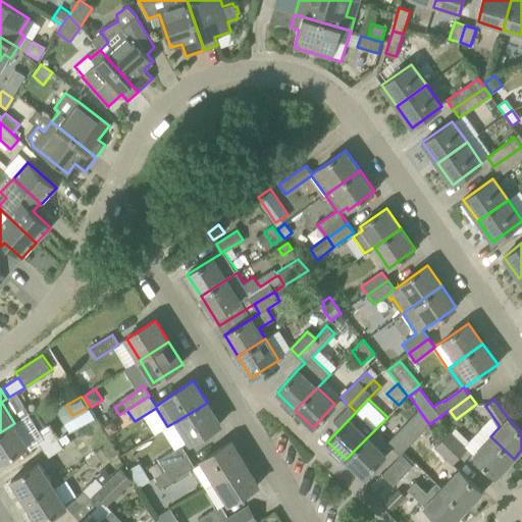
[(192,442),(220,424),(207,403),(176,421),(192,442)]
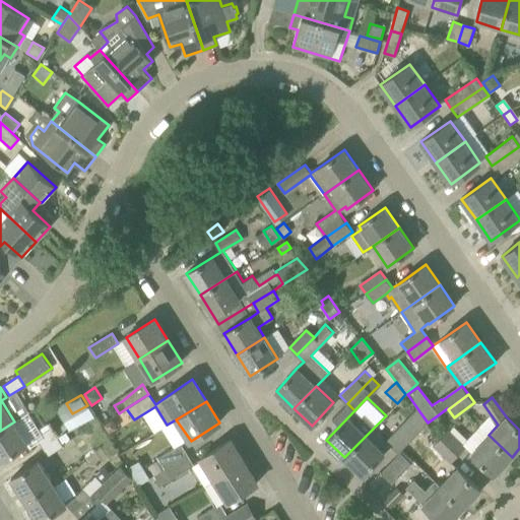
[(391,446),(398,453),(415,437),(414,435),(428,423),(419,411),(388,443),(391,446)]
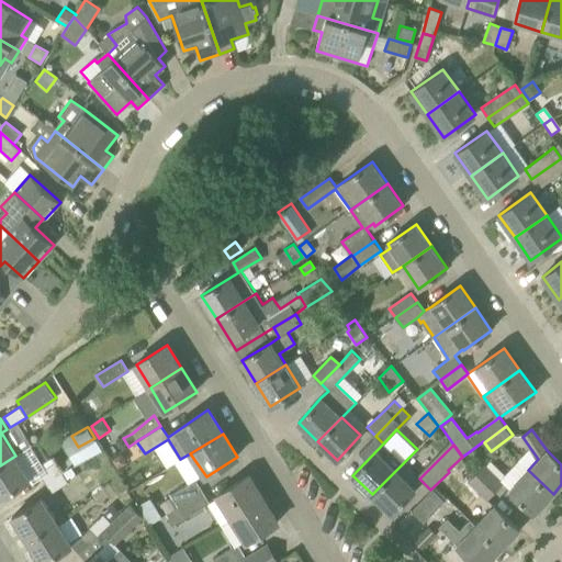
[(126,462),(121,453),(111,460),(116,469),(126,462)]
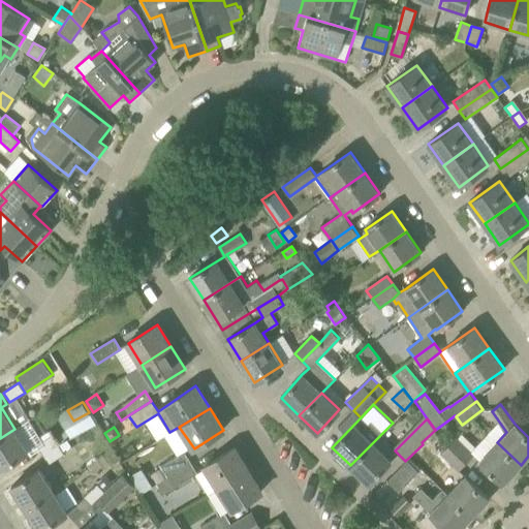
[(0,438),(0,468),(0,469),(29,452),(14,429),(0,438)]
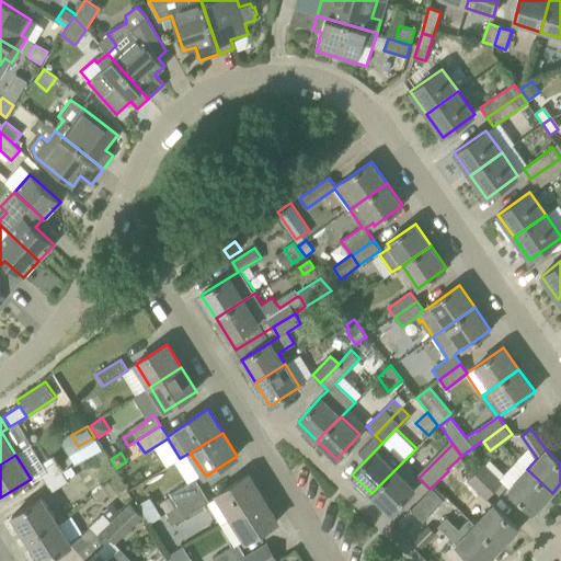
[(502,482),(499,479),(504,473),(490,460),(485,465),(484,464),(477,471),(495,490),(502,482)]
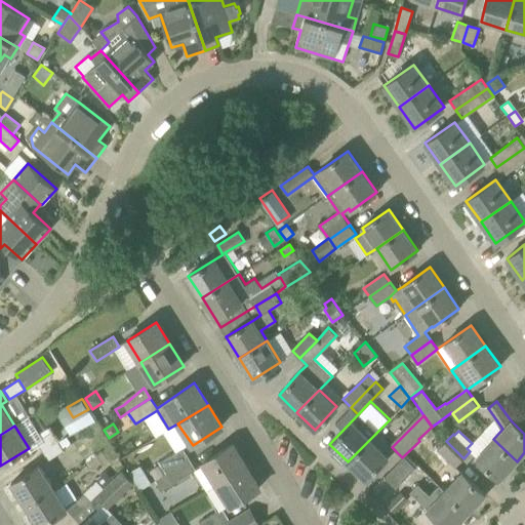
[(57,441),(51,432),(36,441),(42,450),(57,441)]
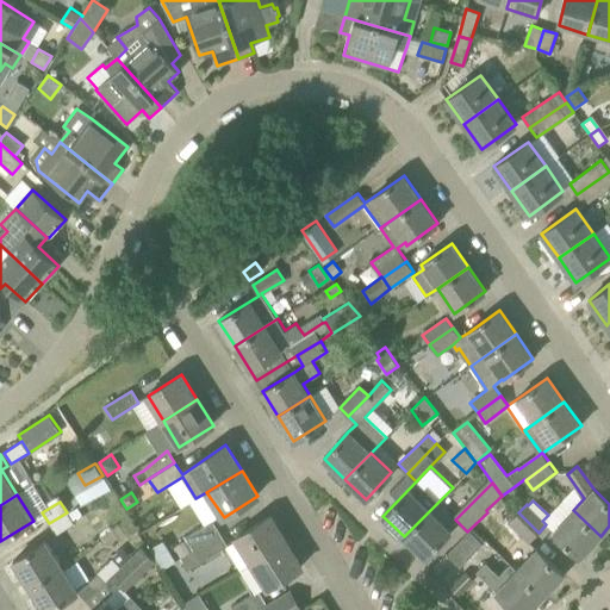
[(437,503),(404,536),(425,558),(459,523),(455,520),(437,503)]
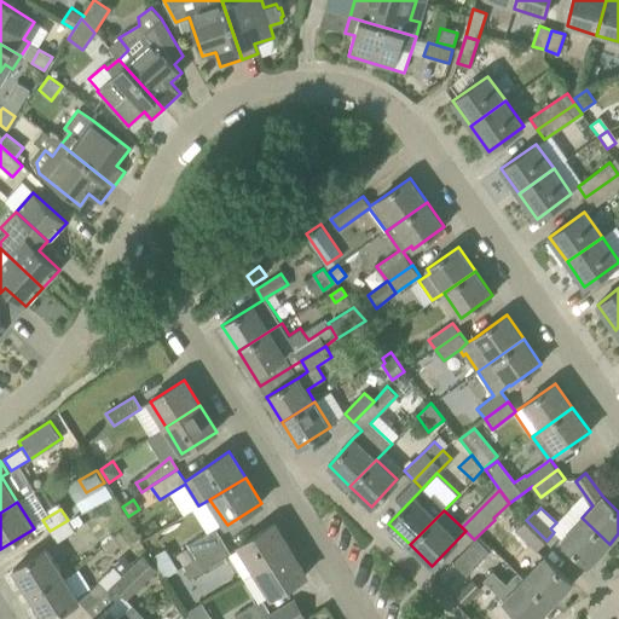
[(68,520),(74,531),(86,524),(79,514),(68,520)]
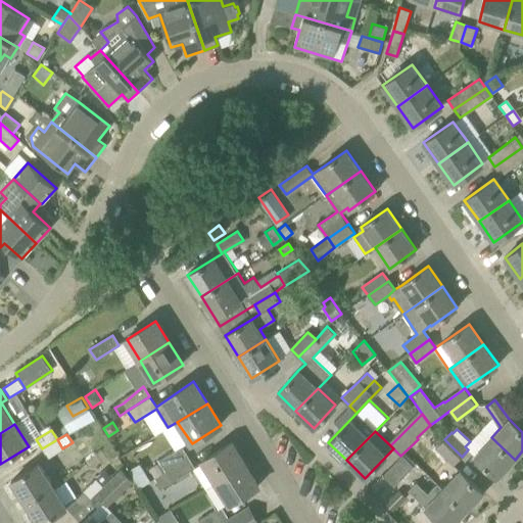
[(491,437),(474,456),(497,477),(515,460),(491,437)]
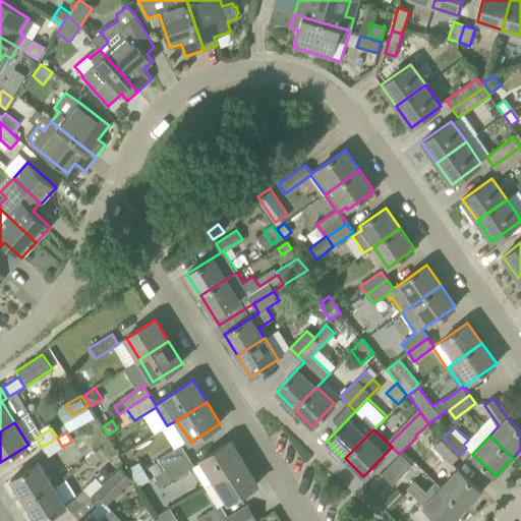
[(42,447),(48,456),(62,447),(57,438),(42,447)]
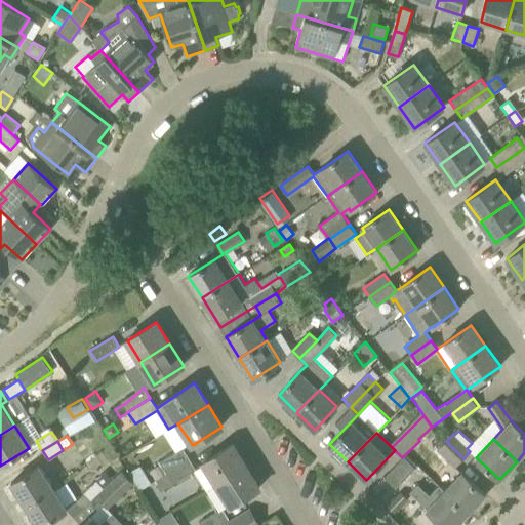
[(463,458),(446,441),(438,450),(454,467),(463,458)]
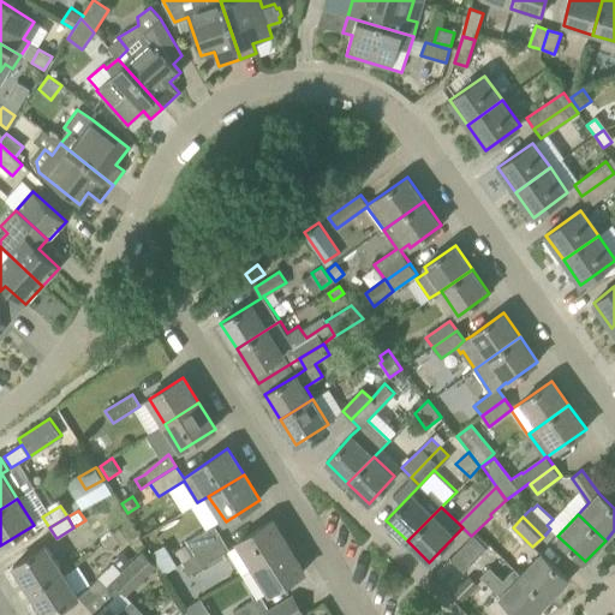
[(242,575),(254,567),(288,545),(273,520),(238,542),(239,543),(230,550),(227,551),(242,575)]
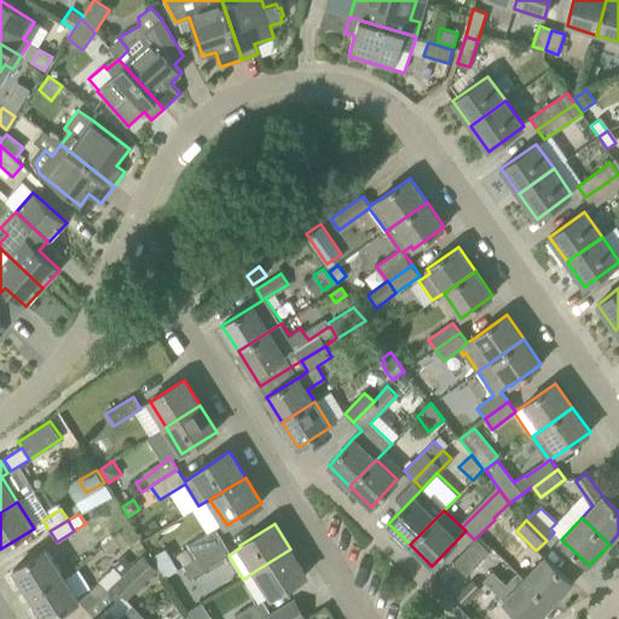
[(196,559),(223,542),(215,528),(187,545),(196,559)]
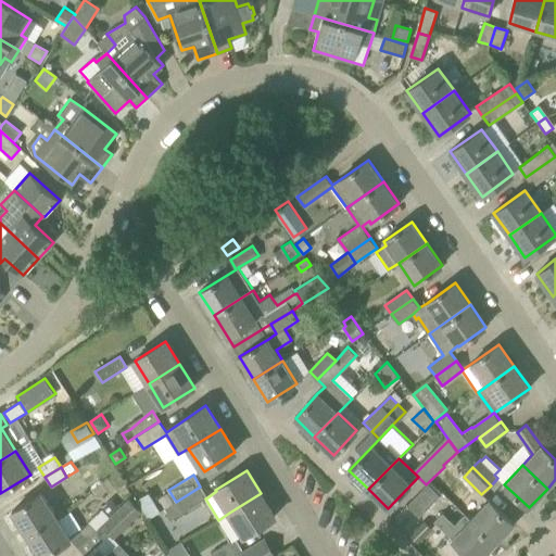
[(419,517),(440,495),(426,484),(407,505),(419,517)]
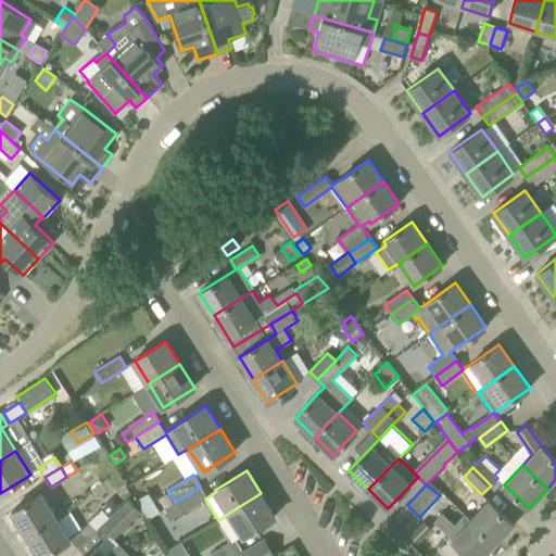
[(176,502),(165,507),(172,519),(205,498),(207,497),(200,487),(176,502)]
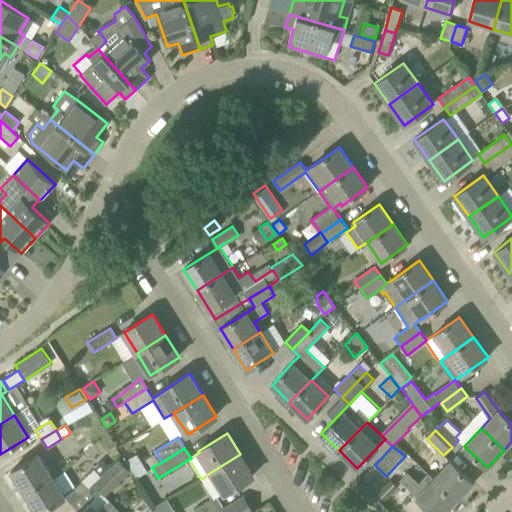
[(153,467),(162,462),(156,452),(147,458),(153,467)]
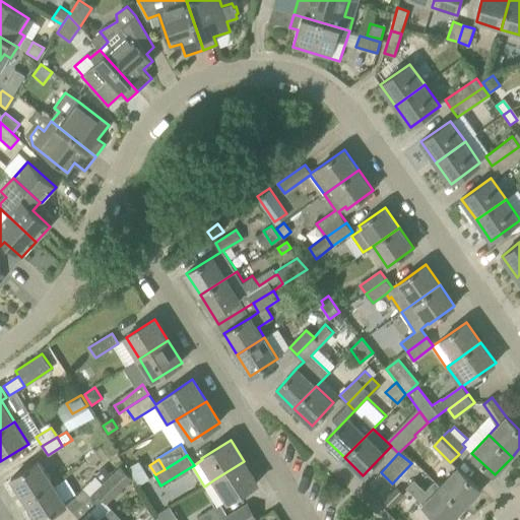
[(40,460),(11,478),(24,500),(53,482),(40,460)]
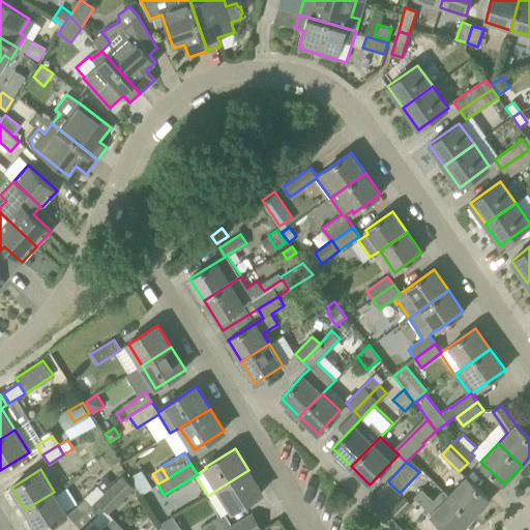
[(233,511),(262,493),(248,470),(218,489),(233,511)]
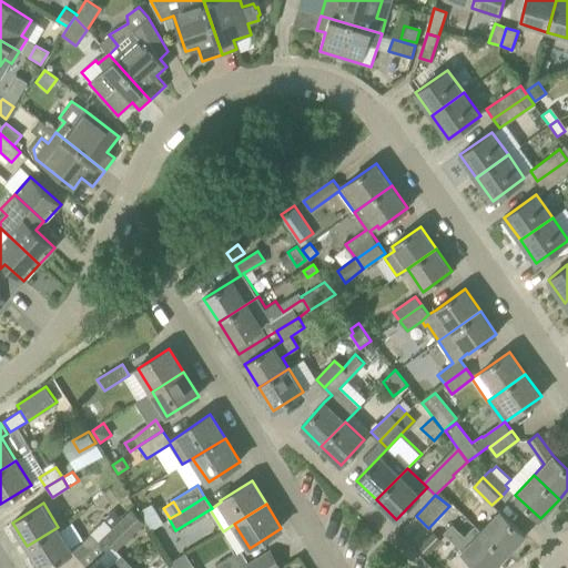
[(156,507),(144,515),(152,528),(164,520),(156,507)]
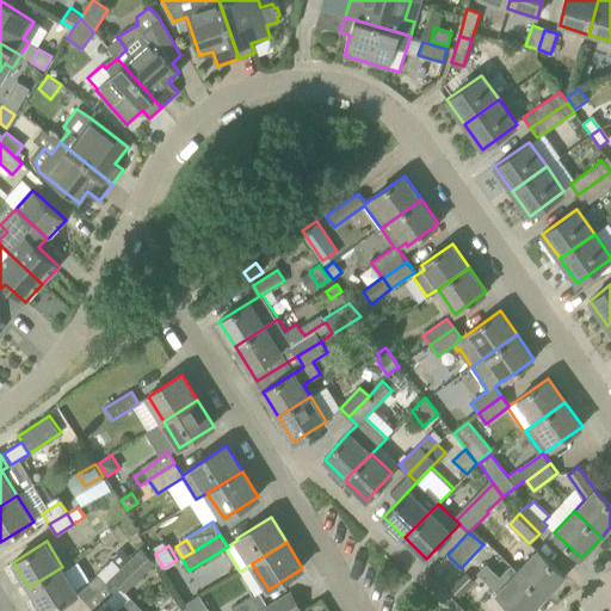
[(115,592),(116,592),(118,594),(155,561),(142,548),(131,557),(121,567),(121,568),(106,582),(115,591),(115,592)]
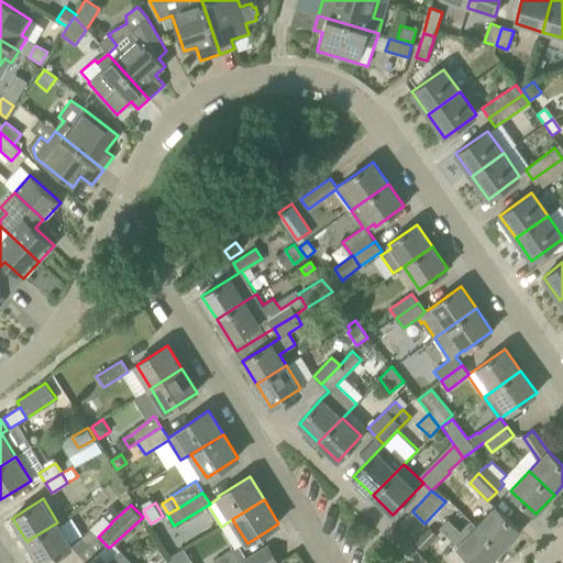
[(111,522),(121,514),(112,505),(102,515),(103,515),(111,522)]
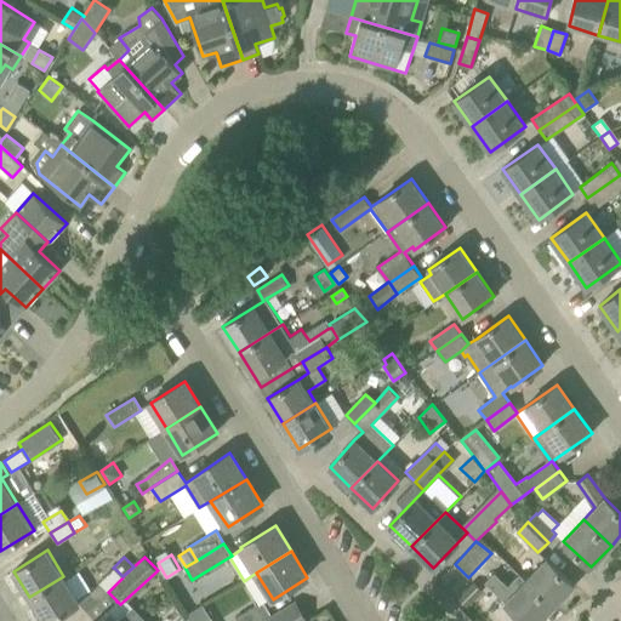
[(525,580),(554,607),(574,585),(546,558),(525,580)]
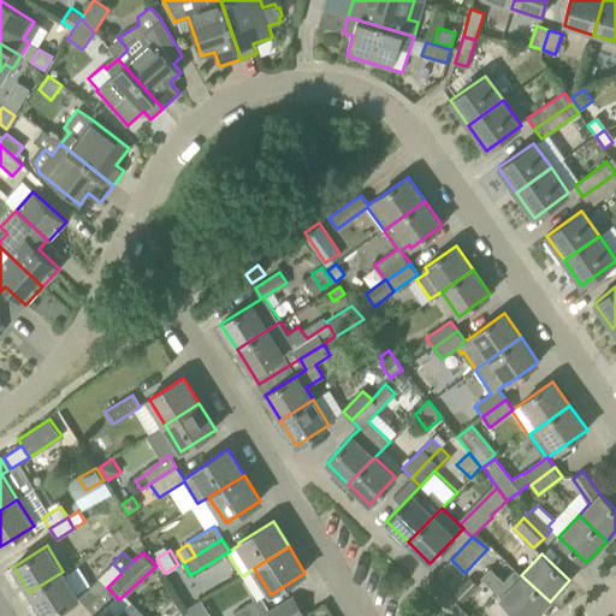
[(98,578),(107,587),(122,573),(122,572),(113,563),(112,563),(98,578)]
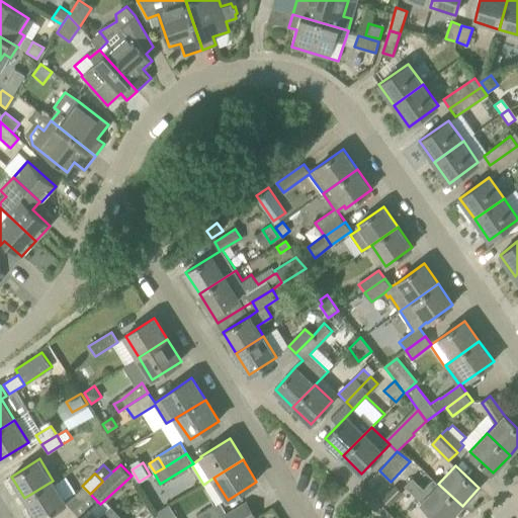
[(450,517),(462,506),(438,484),(429,494),(412,479),(405,486),(421,502),(438,517),(450,517)]
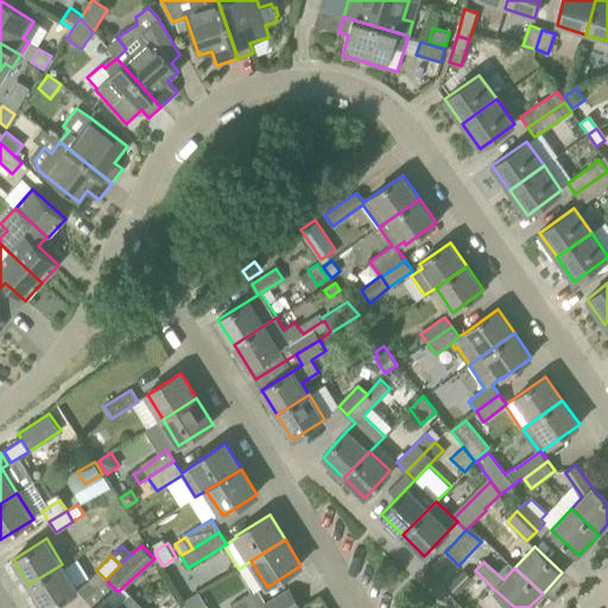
[(29,584),(43,607),(49,607),(77,590),(62,564),(29,584)]
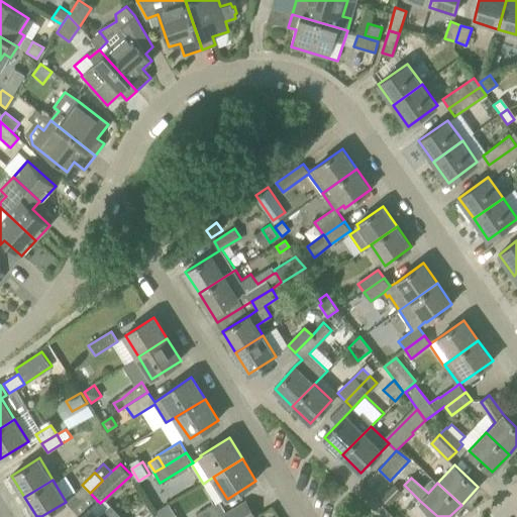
[(90,493),(73,509),(80,516),(90,507),(97,500),(90,493)]
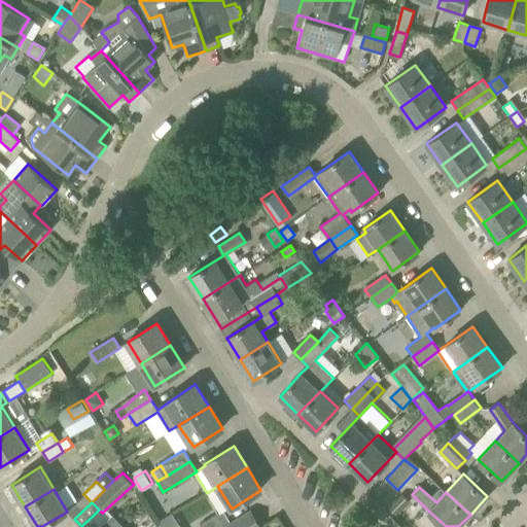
[(200,526),(220,526),(230,522),(222,511),(199,525),(200,526)]
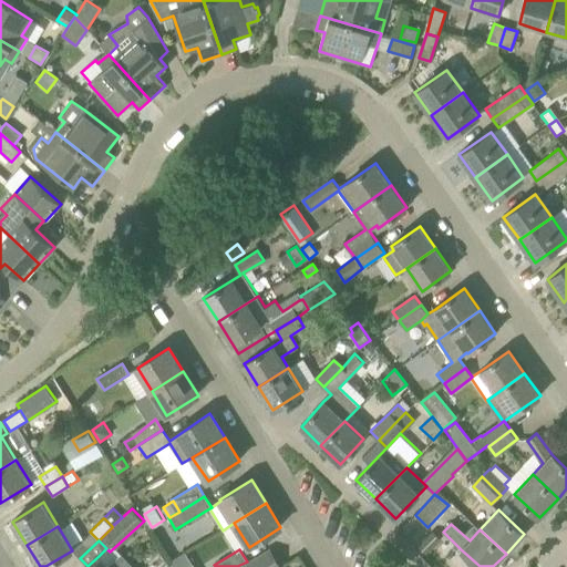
[(279,566),(270,552),(251,563),(243,566),(279,566)]
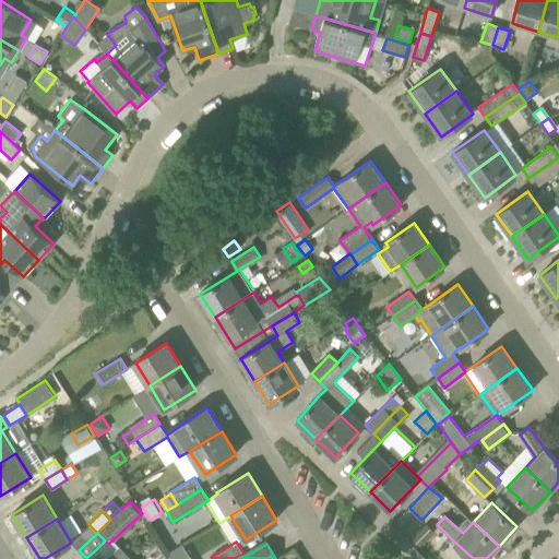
[(125,558),(129,556),(119,546),(106,558),(97,548),(86,558),(85,558),(125,558)]
